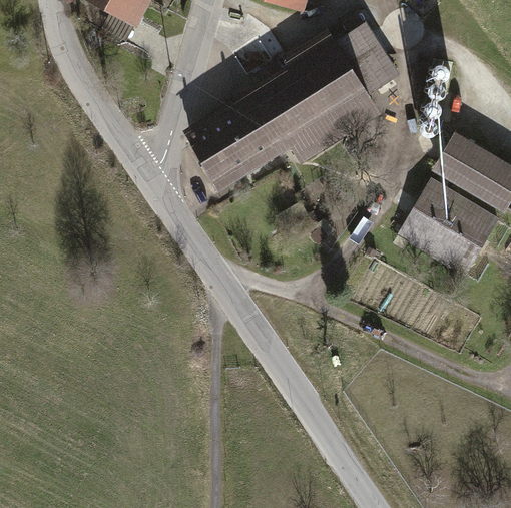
[(103,0),(133,16),(141,0),(103,0)]
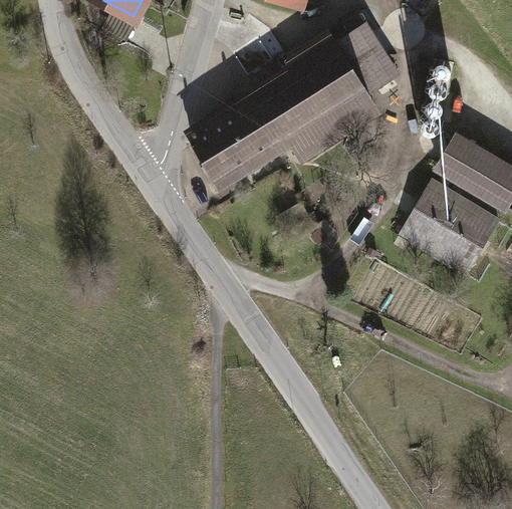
[(260,0),(304,13),(308,0),(260,0)]
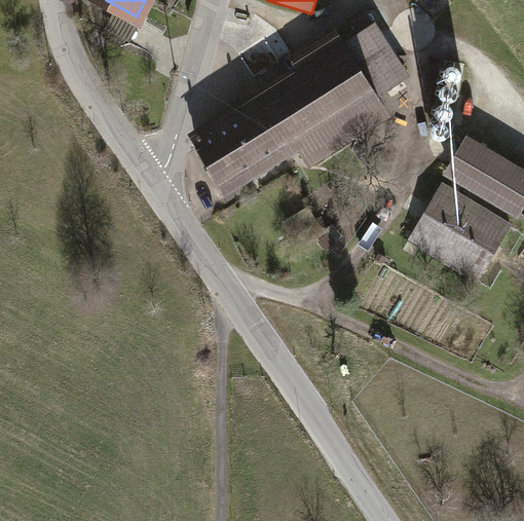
[(293,66),(190,132),(229,193),(302,146),(313,163),(387,116),(375,98),(407,77),(374,25),(347,41),(338,26),(288,58),(293,66)]
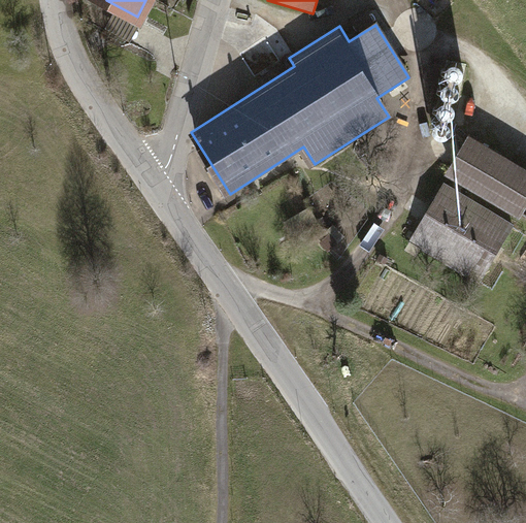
[(525,170),(471,136),(447,175),(518,221),(525,207),(525,170)]
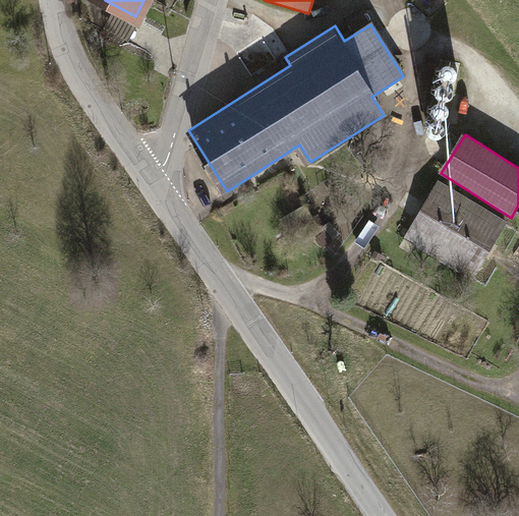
[(440,181),(403,237),(471,281),(508,225),(440,181)]
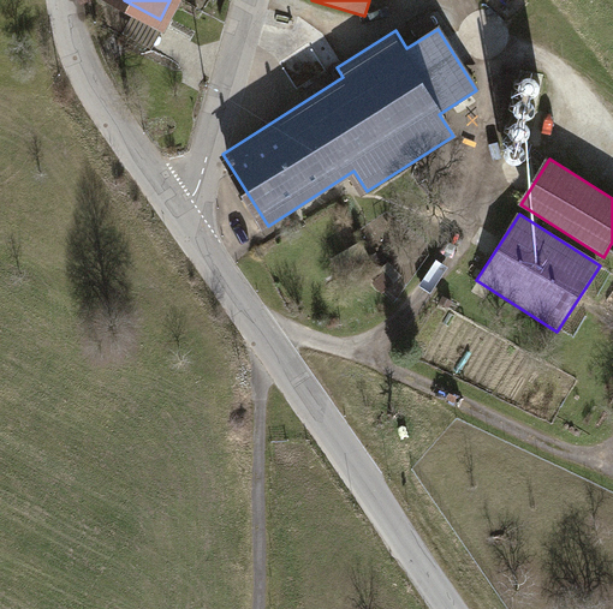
[(347,246),(329,257),(338,269),(356,258),(347,246)]
